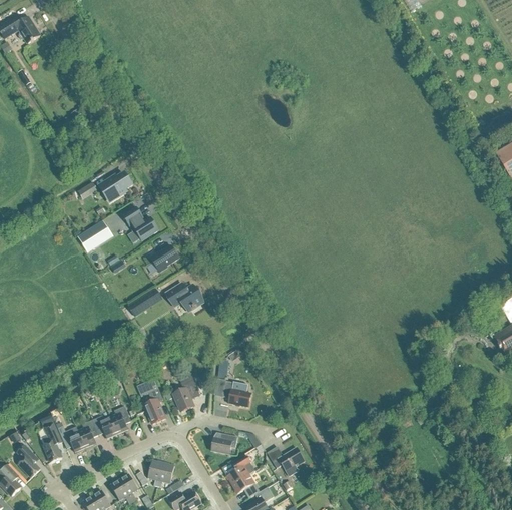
[(0,32),(4,38),(17,30),(19,33),(18,33),(18,35),(20,38),(22,39),(23,38),(26,43),(40,34),(28,16),(18,22),(14,15),(0,24),(0,32)]
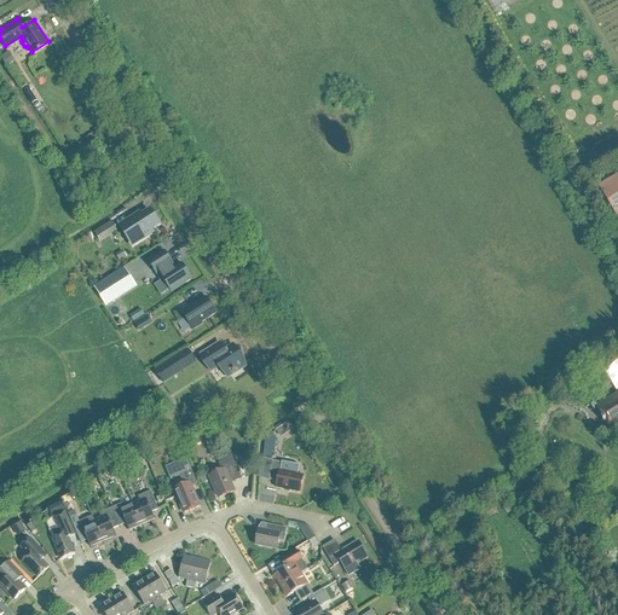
[(26,83),(21,87),(24,93),(30,103),(36,99),(26,83)]
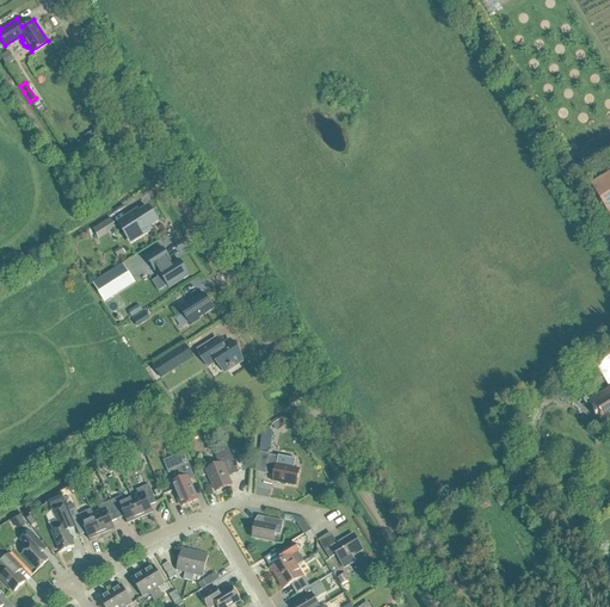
[(37,99),(32,101),(38,111),(43,107),(37,99)]
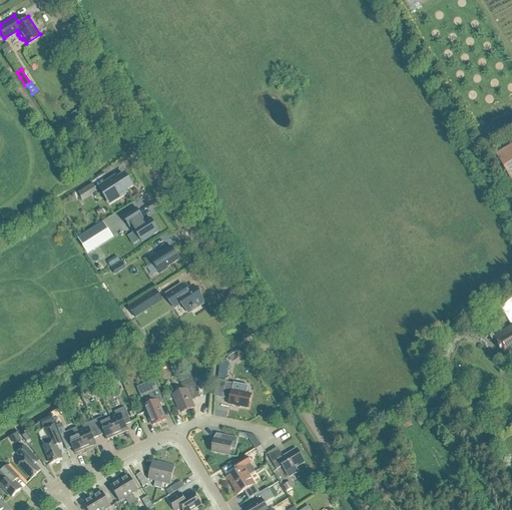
[(511,140),(494,152),(510,178),(511,176),(511,140)]
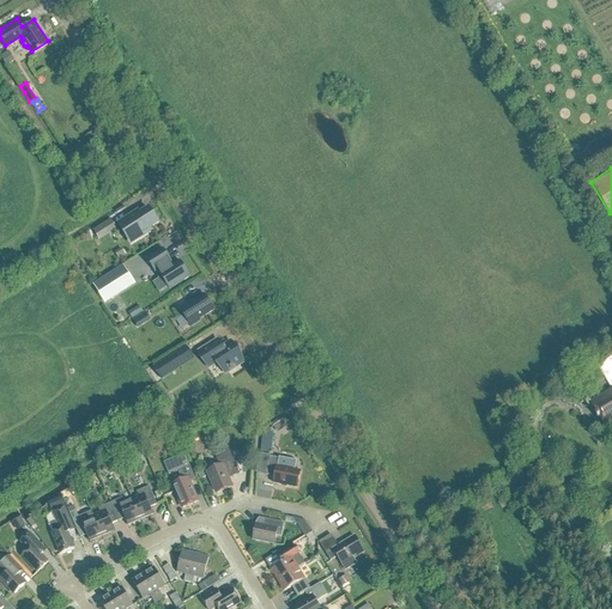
[(135,214),(133,212),(117,221),(128,237),(135,232),(138,236),(150,227),(147,225),(156,219),(147,206),(135,214)]
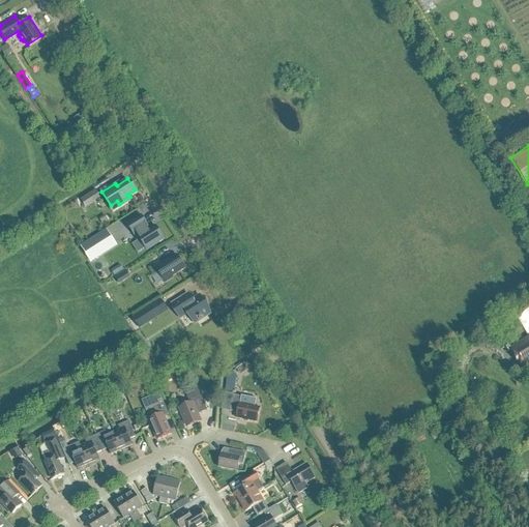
[(163,237),(154,224),(147,228),(145,225),(147,224),(140,213),(126,223),(133,233),(135,231),(145,247),(163,237)]
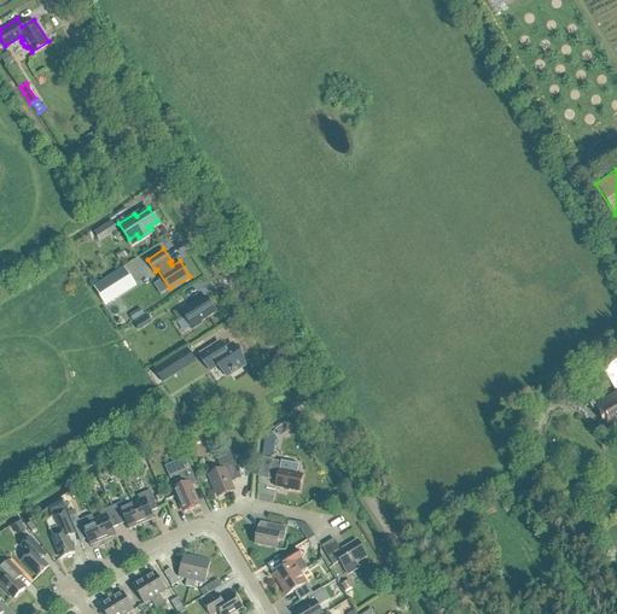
[(122,267),(93,285),(104,300),(132,282),(122,267)]
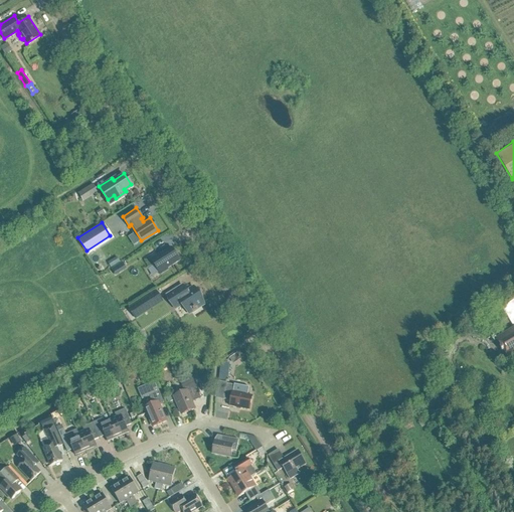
[(166,267),(179,259),(170,245),(158,253),(157,252),(149,258),(159,273),(167,268),(166,267)]
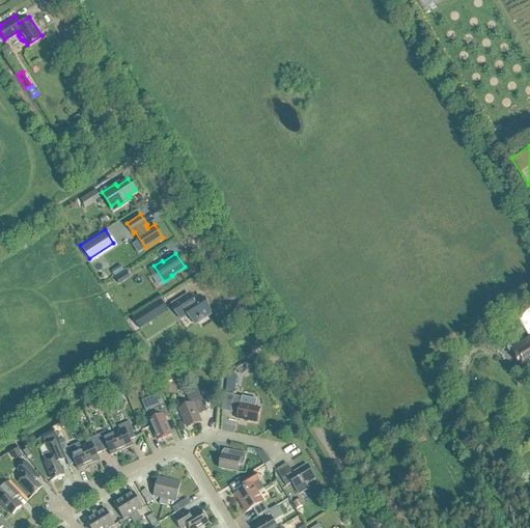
[(201,298),(193,303),(188,294),(171,304),(180,320),(188,314),(192,321),(210,310),(201,298)]
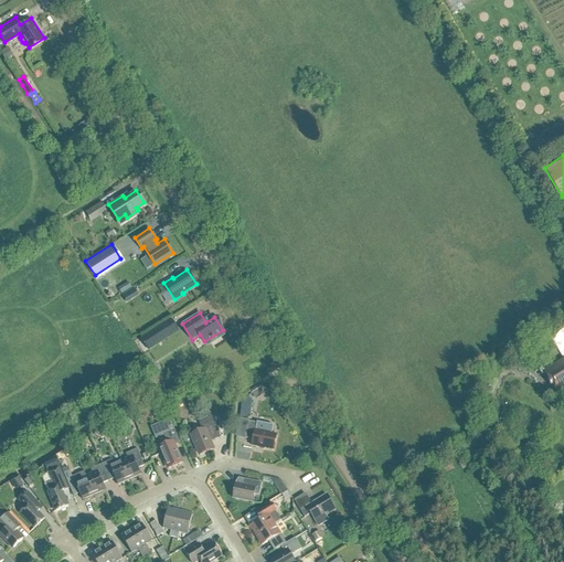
[(159,325),(148,331),(156,342),(167,336),(159,325)]
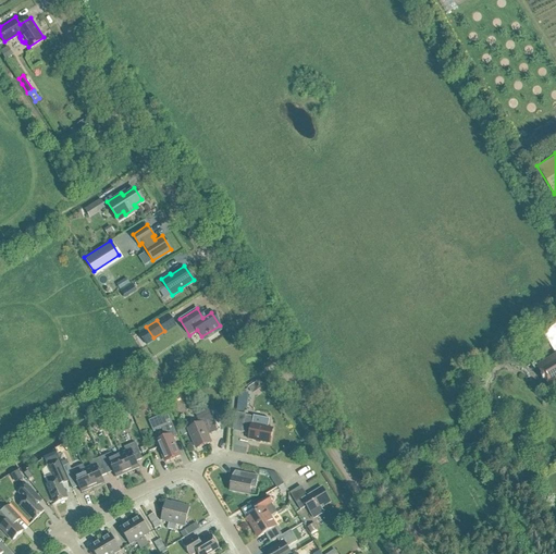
[(555,353),(536,365),(550,388),(555,382),(555,353)]
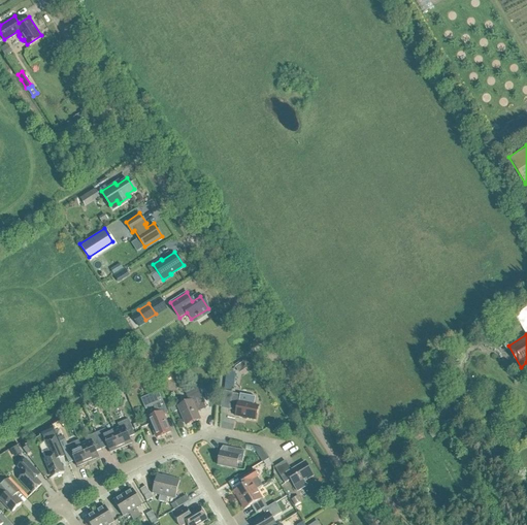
[(232,389),(233,369),(226,369),(224,388),(232,389)]
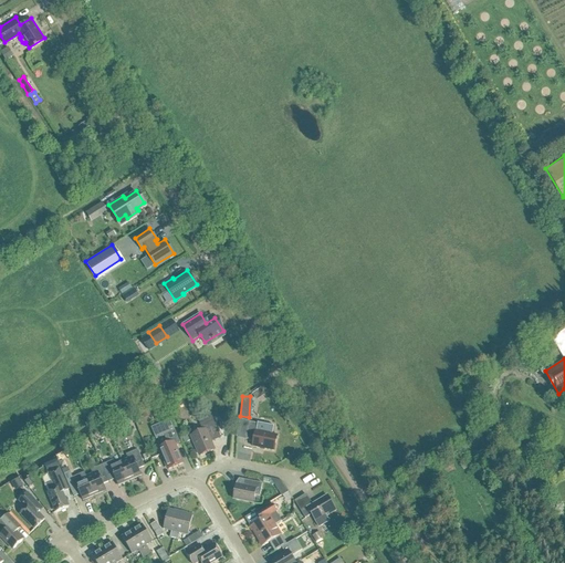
[(146,404),(139,407),(143,414),(149,412),(146,404)]
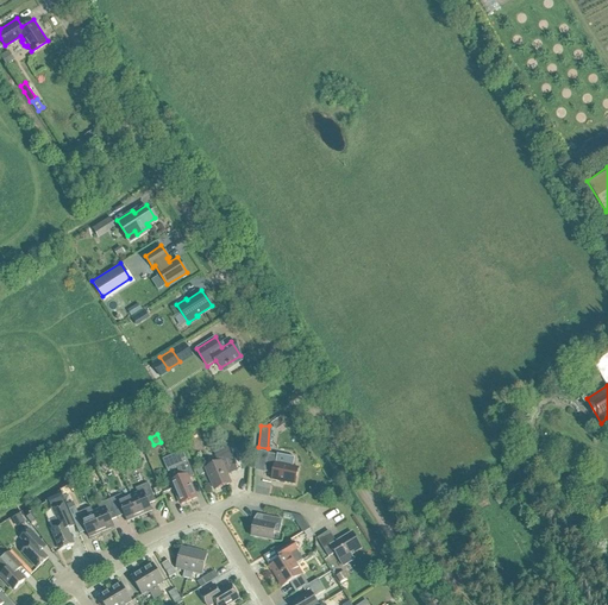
[(217,460),(205,465),(214,487),(229,481),(225,472),(234,467),(236,468),(237,468),(225,440),(211,446),(217,460)]
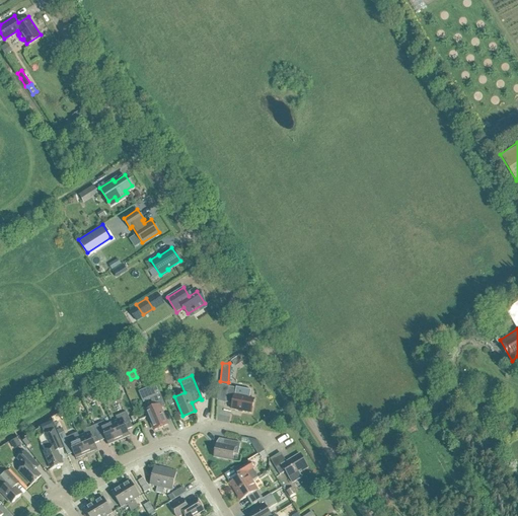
[(238,379),(236,384),(245,387),(247,381),(238,379)]
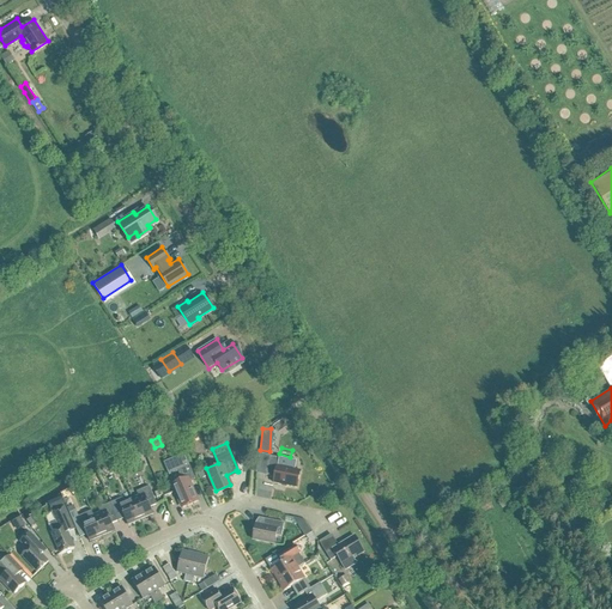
[(187,479),(194,476),(183,451),(162,460),(168,473),(176,469),(181,477),(171,482),(182,505),(197,499),(187,479)]
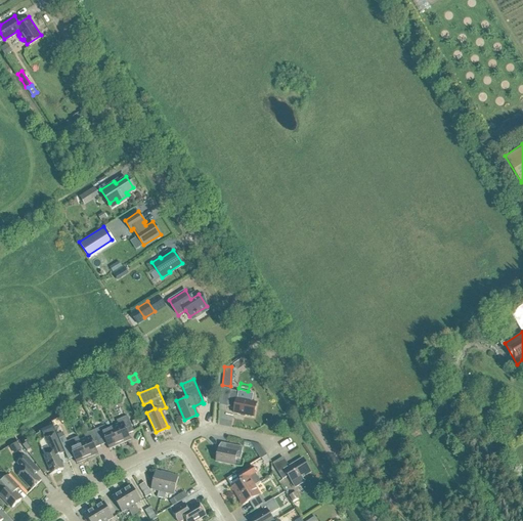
[(229,388),(226,404),(233,405),(232,410),(253,415),(256,400),(251,399),(253,393),(242,390),(229,388)]
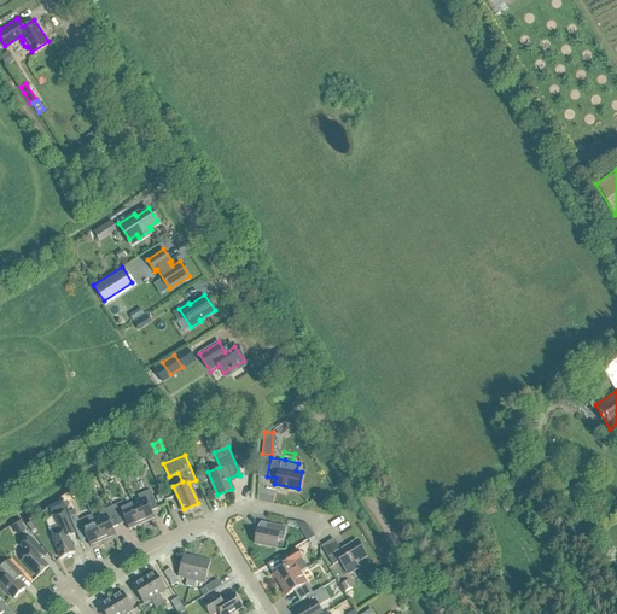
[(150,509),(157,506),(149,487),(137,493),(139,498),(132,501),(140,521),(153,515),(150,509)]
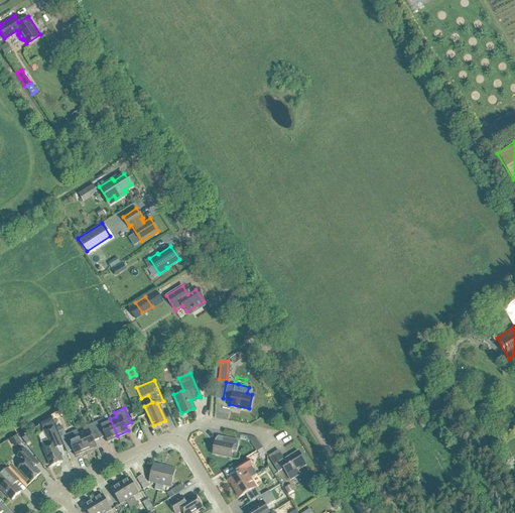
[(107,439),(117,435),(110,418),(104,420),(102,417),(92,421),(99,436),(104,434),(107,439)]
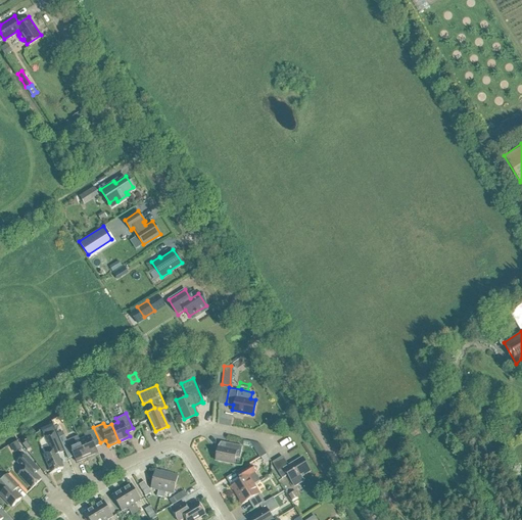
[(274,430),(286,433),(287,425),(275,423),(274,430)]
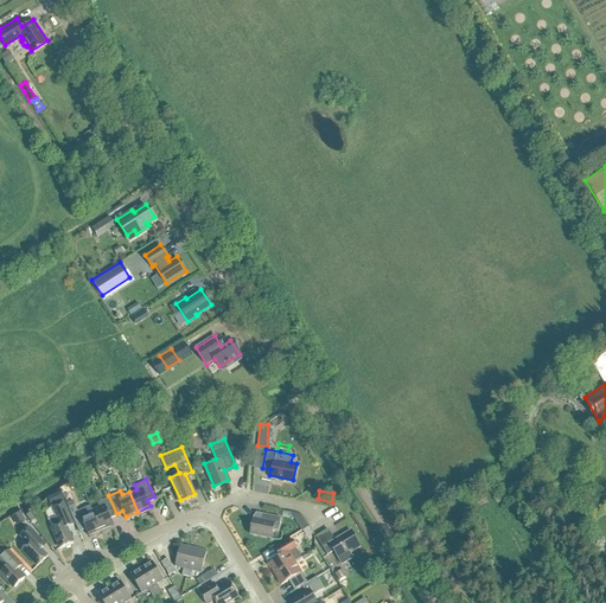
[(109,515),(116,513),(108,495),(96,500),(99,505),(91,508),(100,528),(113,523),(109,515)]
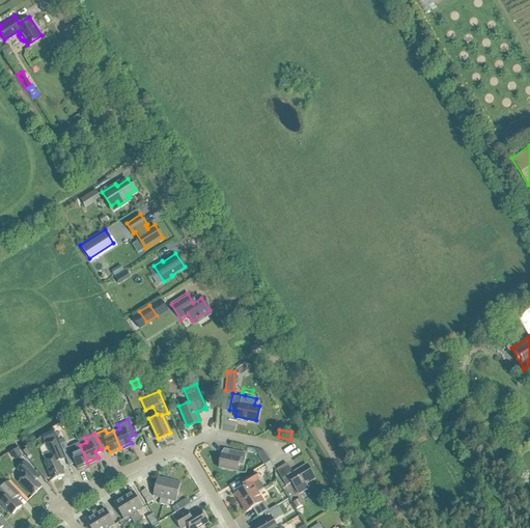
[(63,456),(58,446),(54,437),(45,441),(49,450),(43,453),(46,459),(44,460),(52,477),(63,473),(57,460),(63,456)]
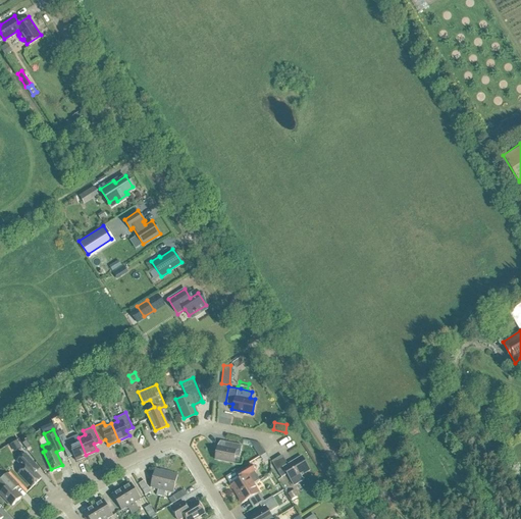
[(75,459),(86,455),(79,437),(72,439),(70,435),(66,437),(63,432),(58,434),(67,456),(72,453),(75,459)]
